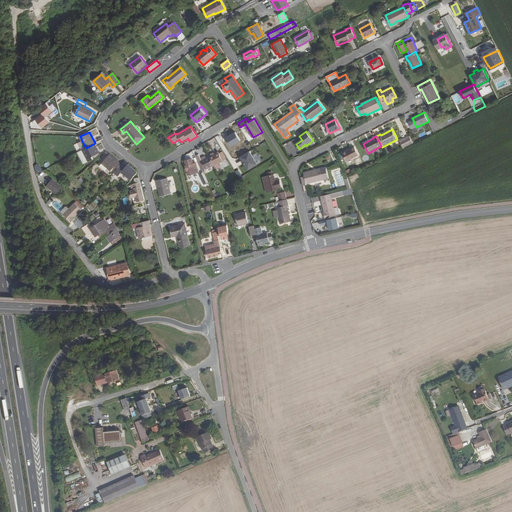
[(403,147),(413,143),(409,136),(400,140),(403,147)]
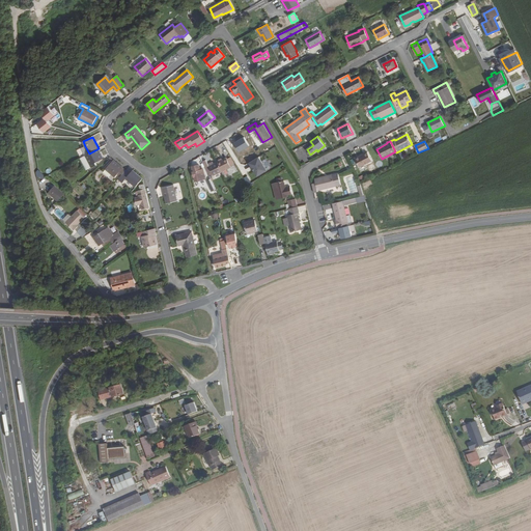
[(104,158),(99,148),(89,154),(86,155),(92,167),(96,165),(95,162),(104,158)]
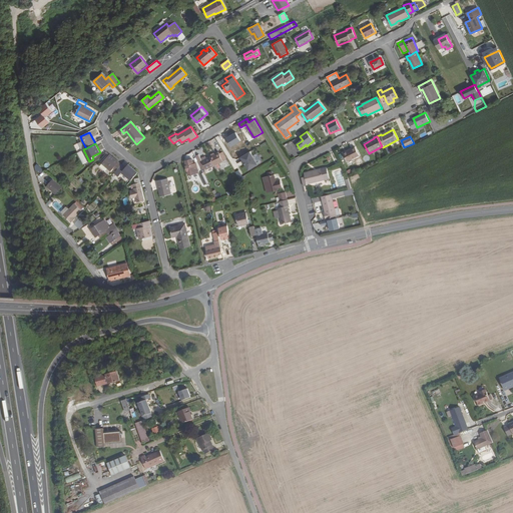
[(348,161),(360,155),(355,147),(343,153),(348,161)]
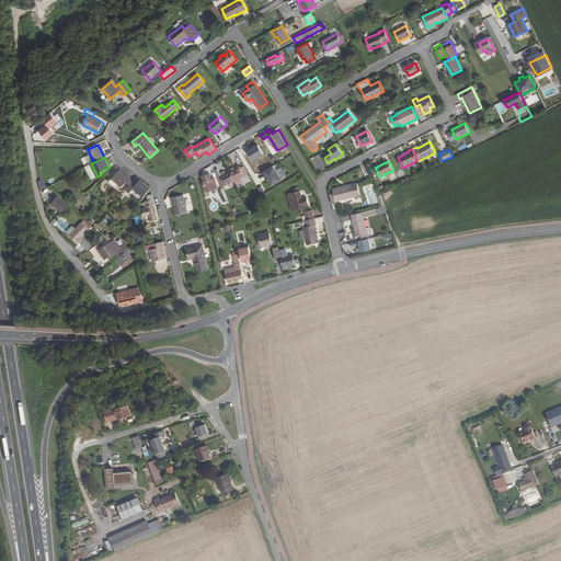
[(265,170),(274,184),(283,180),(277,170),(274,165),(265,170)]
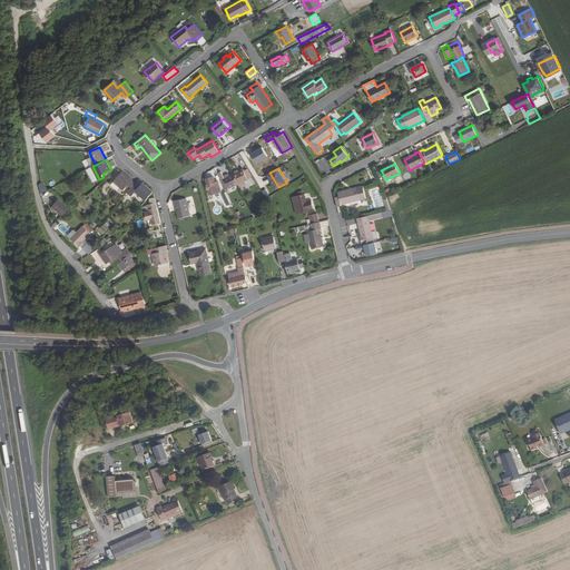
[(244,169),(239,172),(234,174),(238,184),(248,179),(247,177),(244,170),(244,169)]
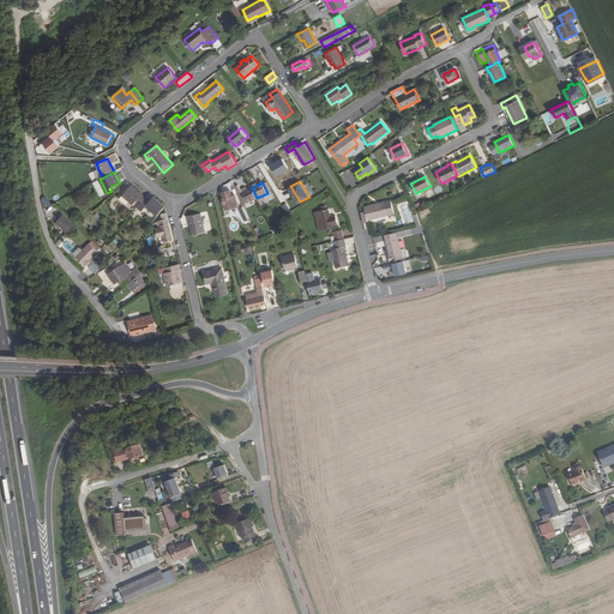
[(304,186),(309,197),(314,193),(307,184),(304,186)]
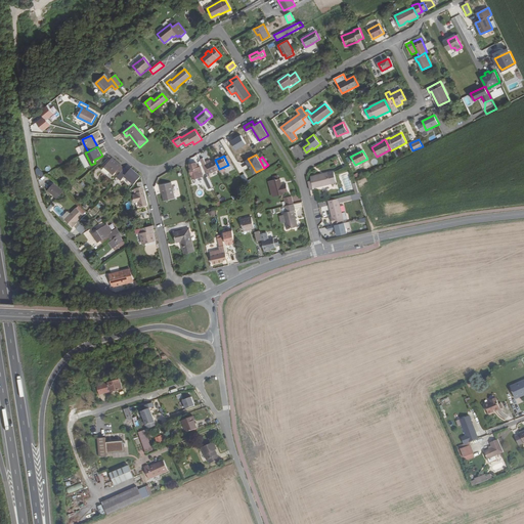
[(125,168),(113,158),(104,167),(114,174),(117,171),(120,174),(124,168),(125,168)]
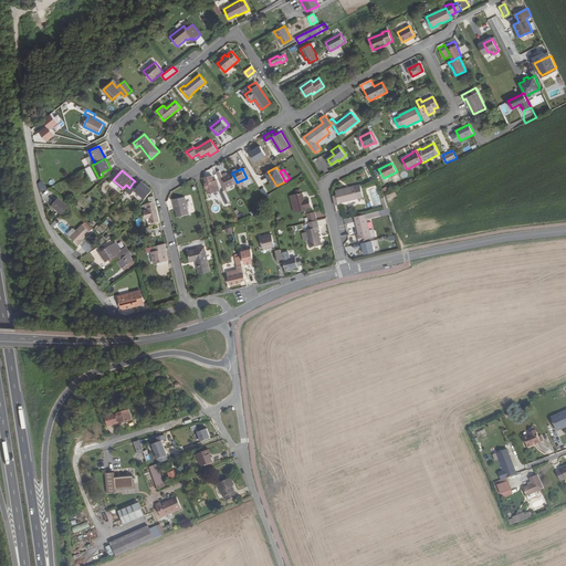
[(223,188),(237,182),(232,173),(223,177),(220,170),(216,173),(223,188)]
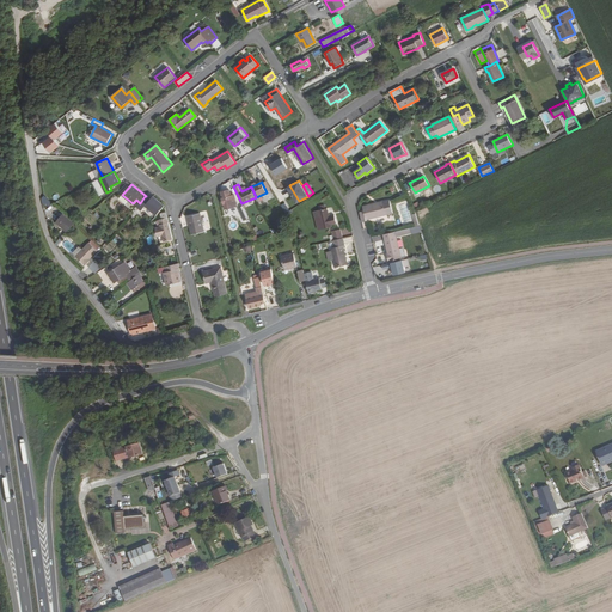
[(225,208),(233,207),(231,196),(231,195),(222,197),(225,208)]
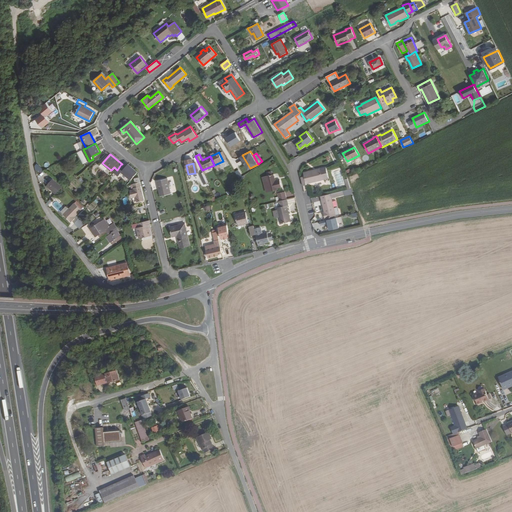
[(131,179),(138,172),(128,164),(125,167),(121,164),(117,170),(115,172),(118,176),(122,172),(131,179)]
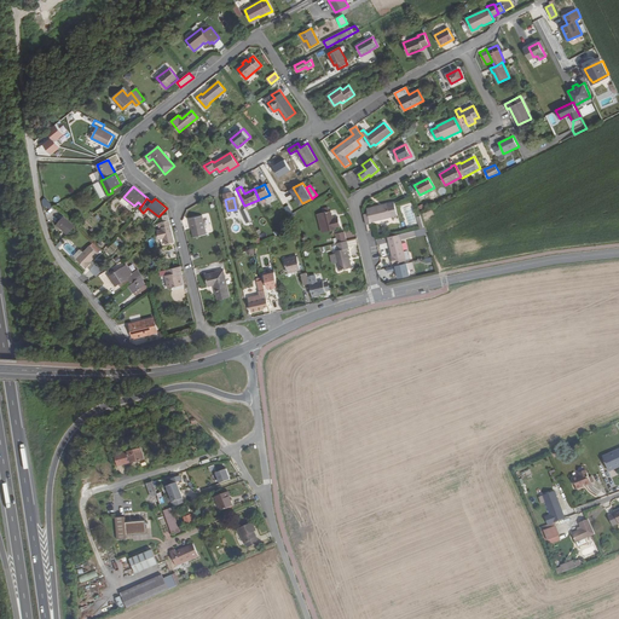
[(369,213),(364,214),(366,225),(371,224),(370,221),(398,215),(394,202),(368,209),(369,213)]
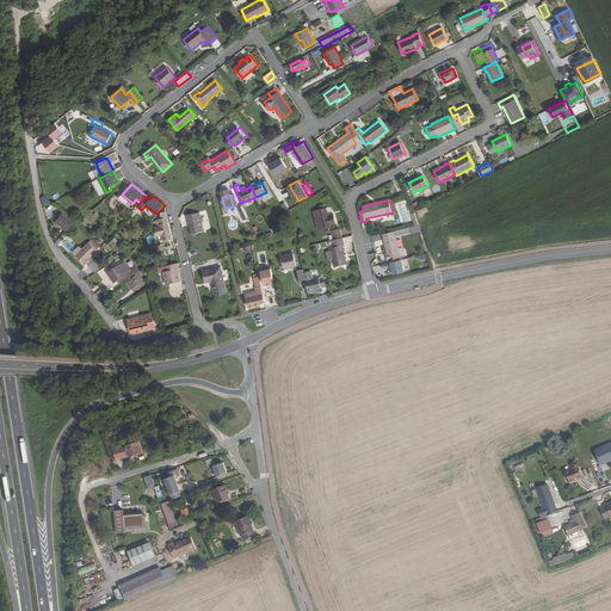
[(248,217),(242,205),(238,208),(239,210),(244,220),(248,217)]
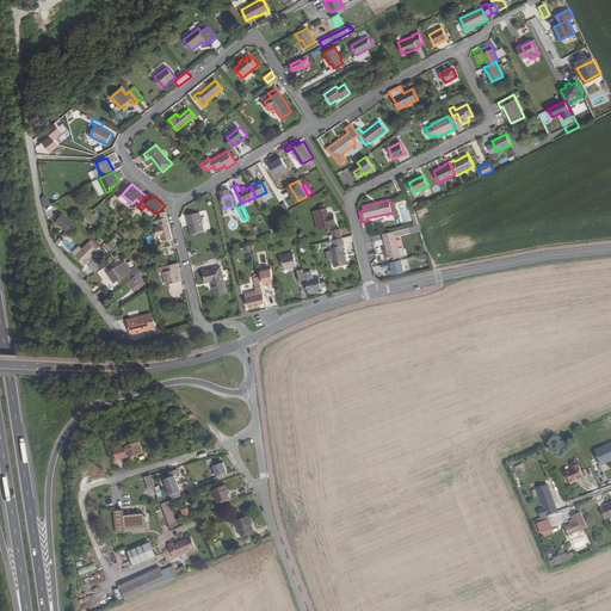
[(320,217),(322,228),(332,226),(331,224),(335,223),(334,215),(329,216),(327,208),(325,209),(319,210),(314,211),(315,218),(320,217)]
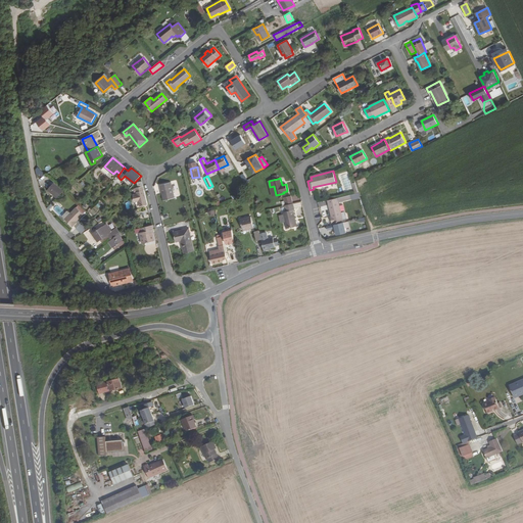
[(171,182),(160,185),(163,200),(175,197),(171,182)]
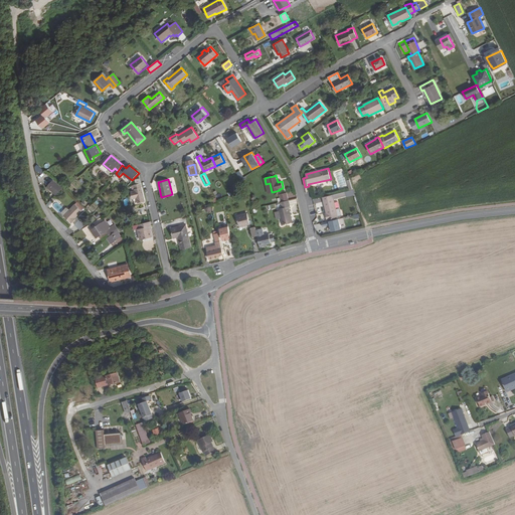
[(54,180),(47,187),(57,196),(64,188),(54,180)]
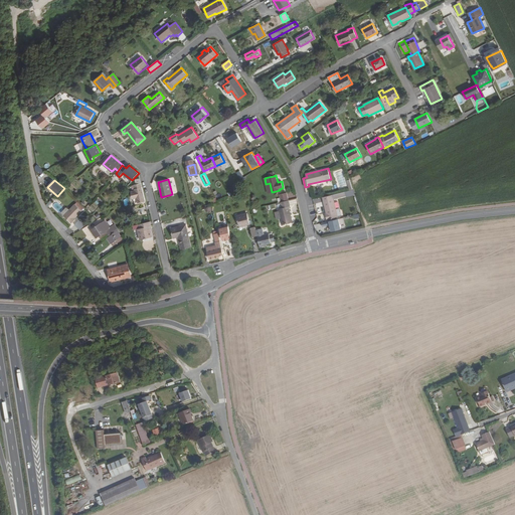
[(138,203),(145,201),(141,183),(137,184),(132,186),(133,189),(135,189),(135,190),(132,191),(134,199),(137,198),(138,203)]
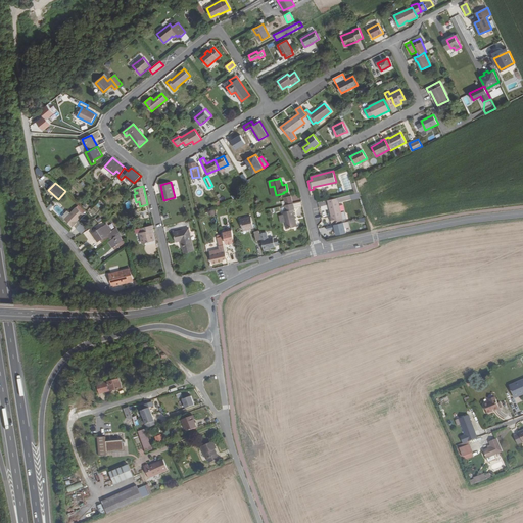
[(284,197),(286,205),(293,203),(291,195),(284,197)]
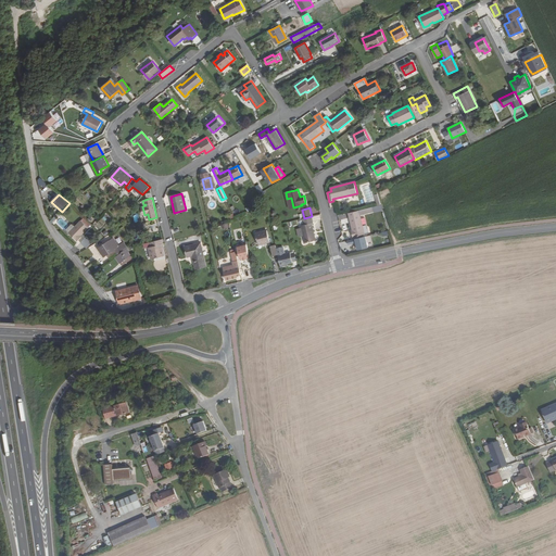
[(353,232),(352,232),(353,238),(365,235),(359,215),(373,212),(371,207),(358,211),(349,213),(353,230),(353,232)]
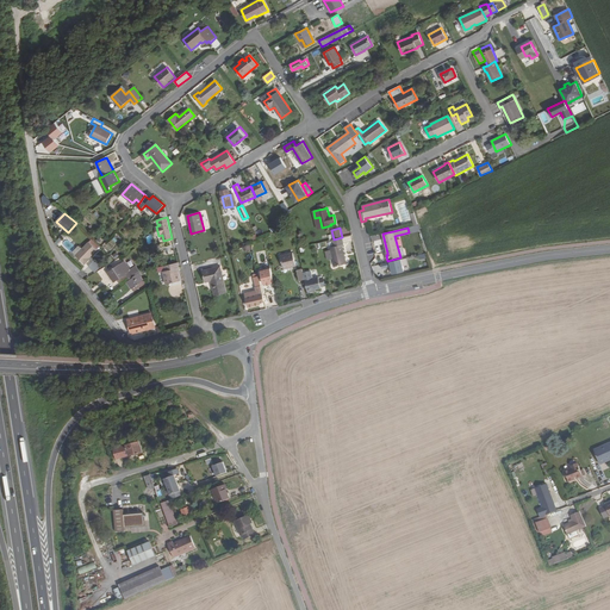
[(343,244),(342,237),(334,240),(332,240),(334,247),(330,248),(335,266),(347,263),(342,244),(343,244)]
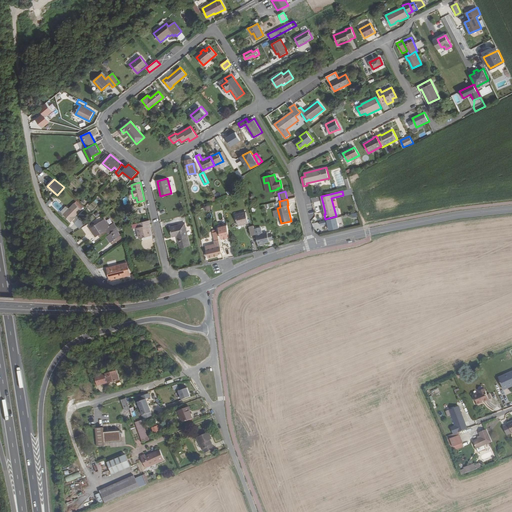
[(75,203),(64,215),(71,222),(76,217),(75,216),(82,209),(75,203)]
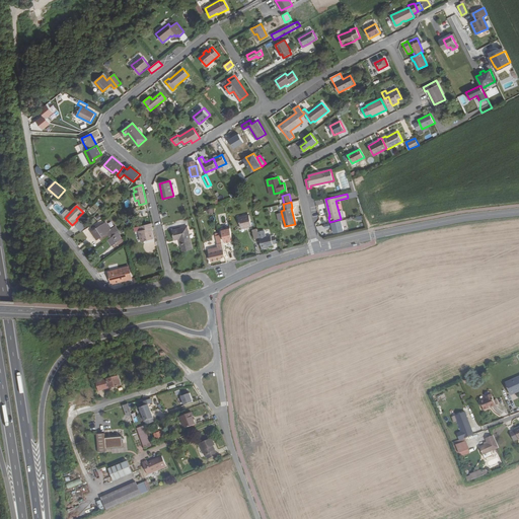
[(249,215),(239,218),(242,228),(251,226),(249,215)]
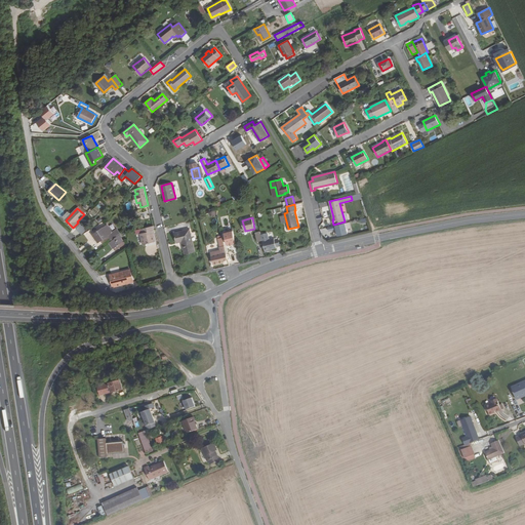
[(348,223),(336,225),(338,236),(350,234),(348,223)]
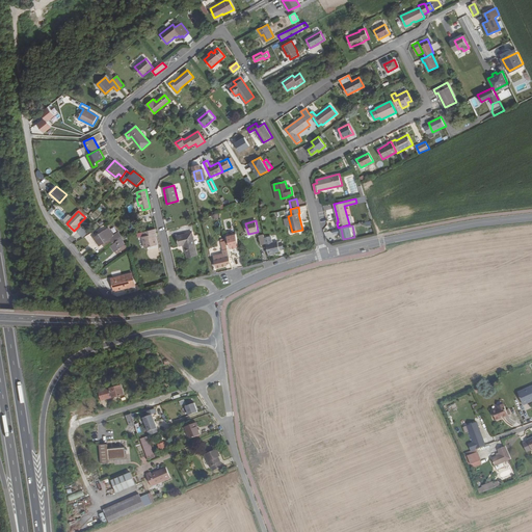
[(108,228),(94,237),(100,245),(111,237),(114,242),(122,236),(118,232),(113,236),(108,228)]
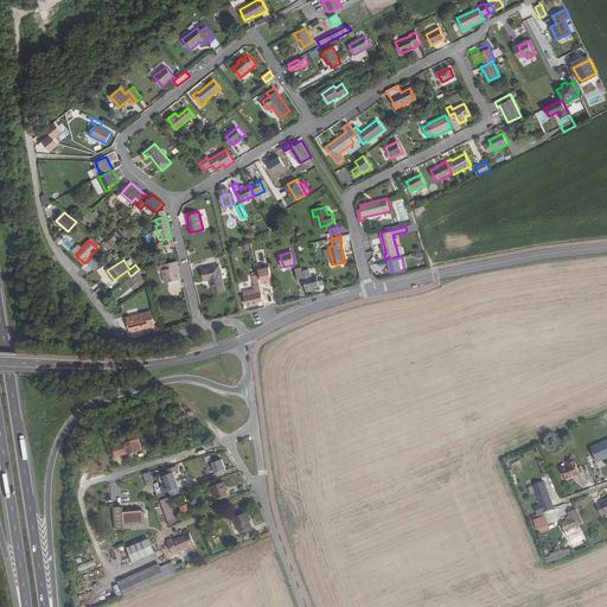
[(178,261),(164,264),(165,269),(163,269),(165,282),(180,279),(178,270),(177,266),(178,266),(178,261)]
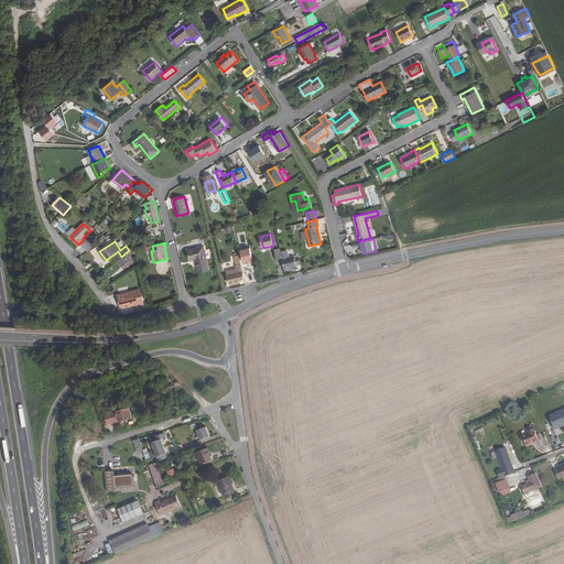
[(209,270),(204,246),(187,250),(191,260),(195,259),(198,272),(209,270)]
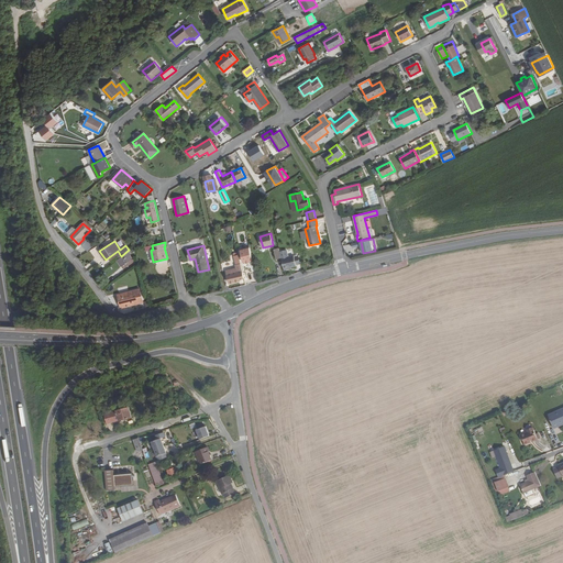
[(250,247),(241,251),(245,268),(251,267),(252,274),(256,273),(250,247)]
